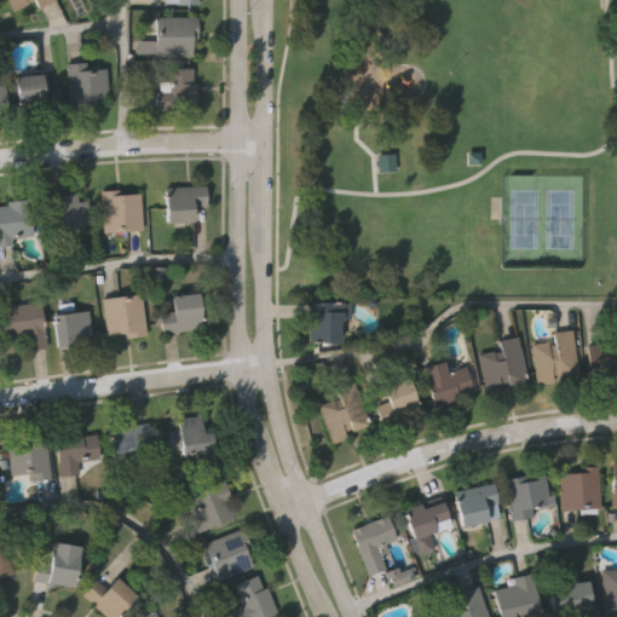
[(59,0),(42,9),(39,1),(16,13),(9,0),(59,0)]
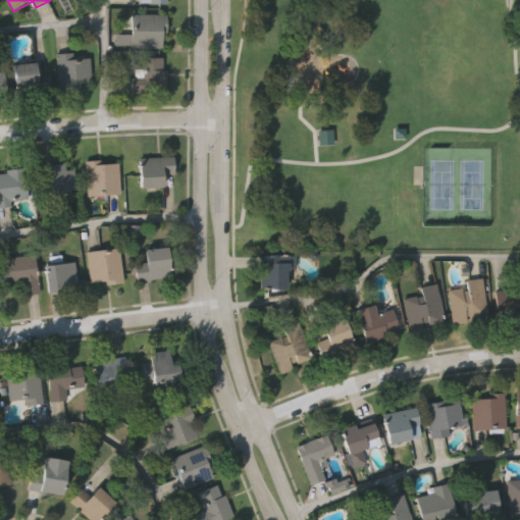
[(167,36),(162,36),(162,50),(132,50),(132,17),(167,17),(167,36)]
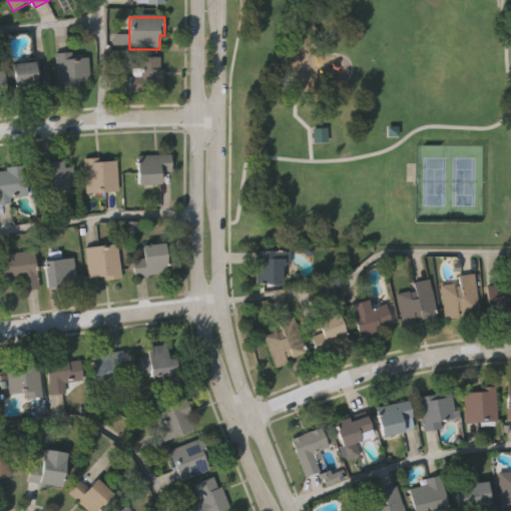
[(90,56),(92,81),(80,82),(81,87),(57,89),(54,53),(75,52),(75,58),(90,56)]
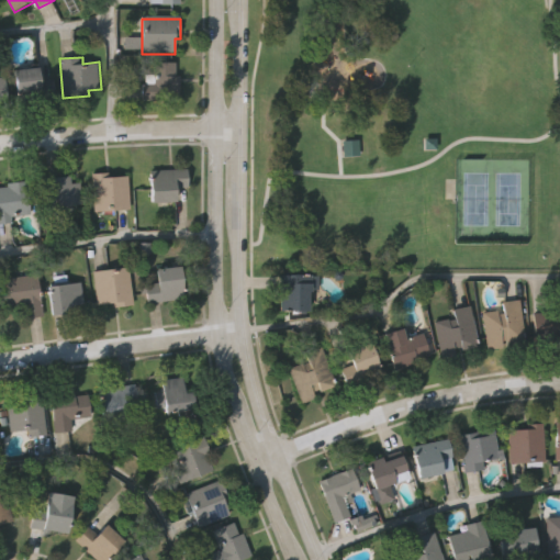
[(143,100),(143,80),(145,80),(145,71),(155,71),(155,60),(178,60),(178,74),(183,74),(183,100),(143,100)]
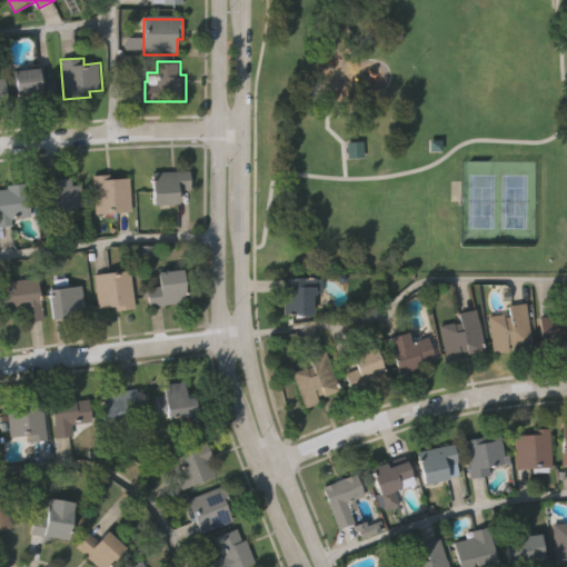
[(22,106),(17,70),(43,67),(46,80),(56,78),(59,99),(22,106)]
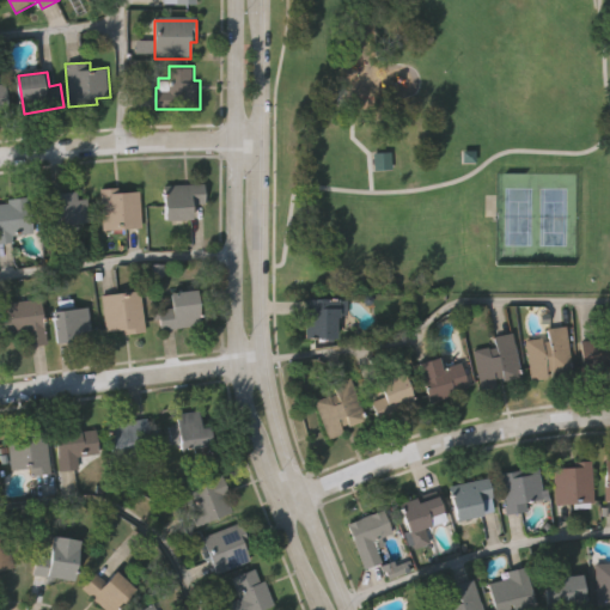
[(0,114),(0,84),(6,84),(7,89),(11,89),(14,113),(0,114)]
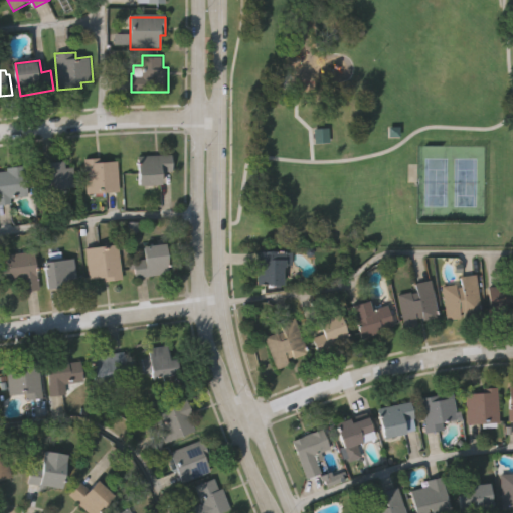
[(316,131),(316,146),(331,146),(330,131),(316,131)]
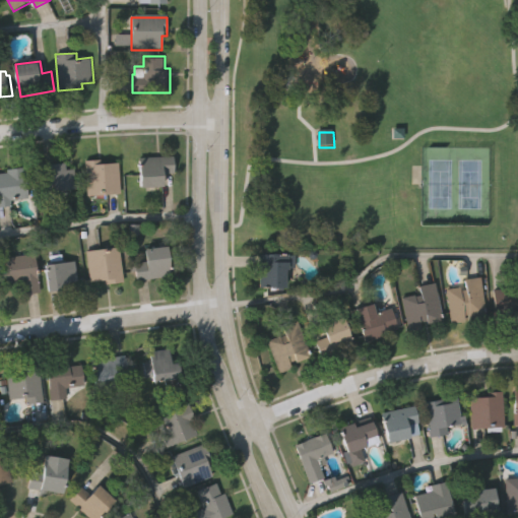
[(175,157),(175,177),(164,178),(164,189),(141,190),(140,158),(175,157)]
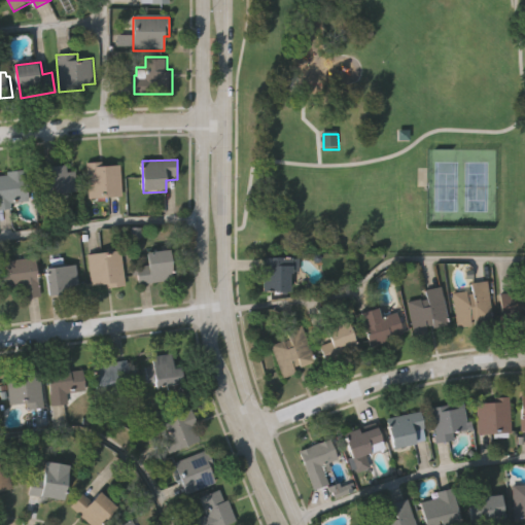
[(111,195),(112,204),(100,205),(100,203),(91,204),(88,163),(104,162),(104,165),(119,164),(121,195),(111,195)]
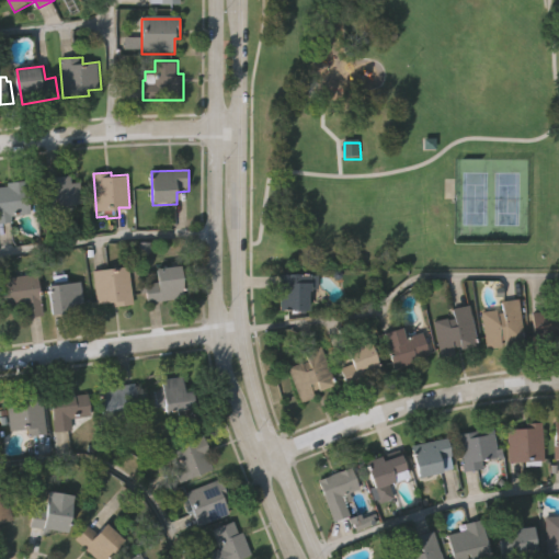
[(83,205),(71,207),(72,214),(54,217),(47,178),(70,174),(71,183),(80,181),(83,205)]
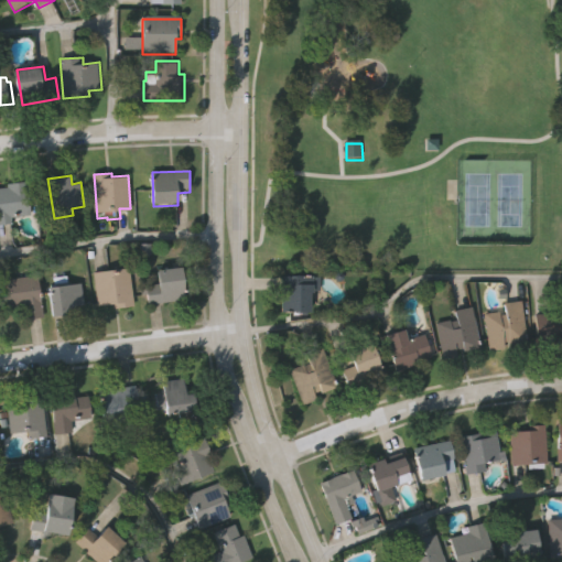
[(33,217),(13,219),(14,226),(0,227),(0,191),(9,190),(8,186),(28,183),(33,217)]
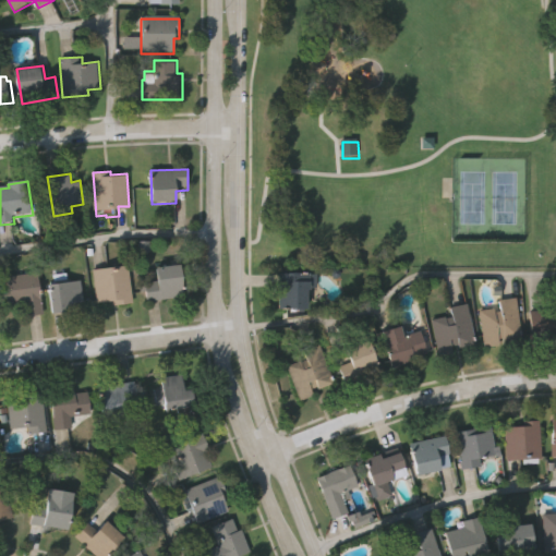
[(112,298),(97,300),(93,268),(129,263),(134,301),(112,303),(112,298)]
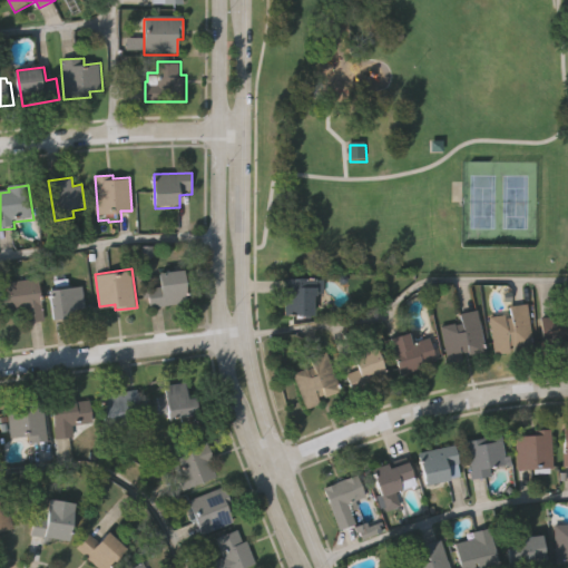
[(185,268),(189,302),(152,307),(149,287),(162,285),(160,273),(185,268)]
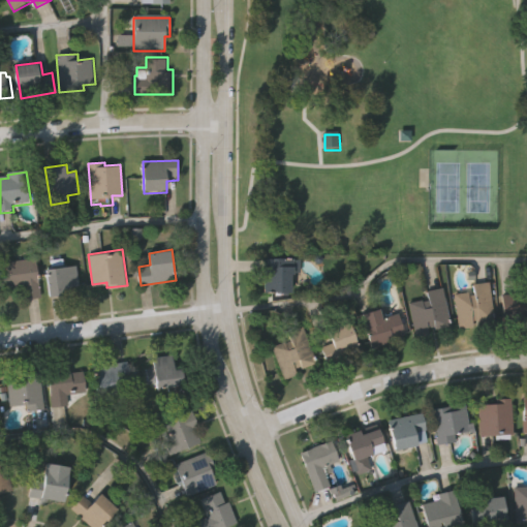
[(297,258),(296,274),(291,274),(290,292),(264,291),(265,276),(267,276),(268,256),(297,258)]
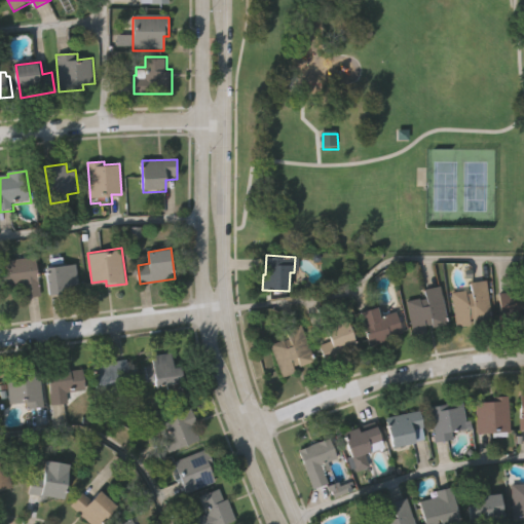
[(0,262),(37,257),(42,296),(23,298),(21,287),(4,289),(0,262)]
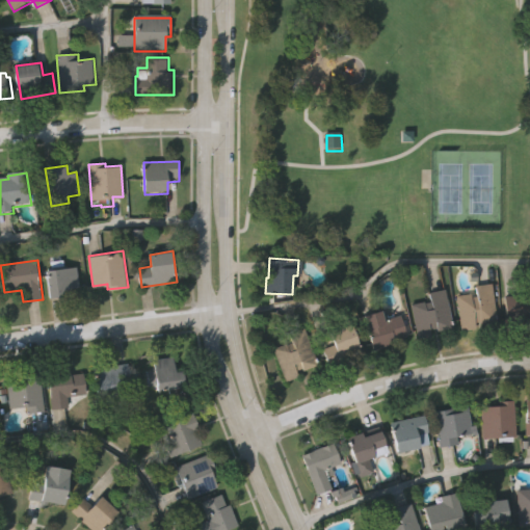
[(79,285),(71,286),(72,294),(50,297),(47,269),(76,265),(79,285)]
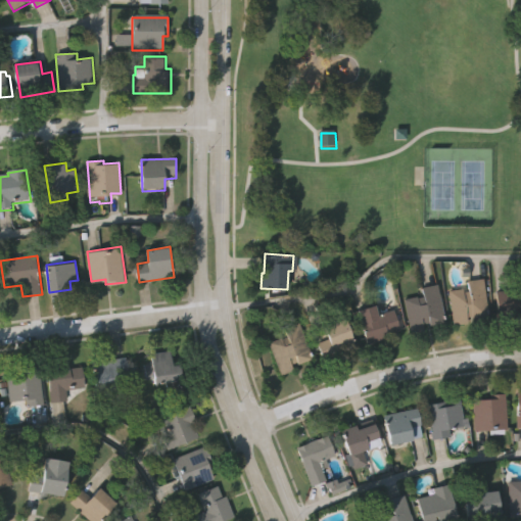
[(454,326),(447,290),(463,287),(463,291),(470,290),(468,281),(483,278),(490,317),(474,320),(474,316),(467,317),(468,323),(454,326)]
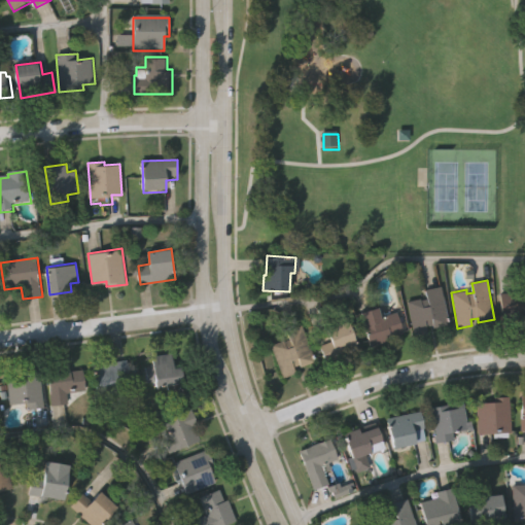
[(414,336),(407,302),(420,299),(420,300),(426,299),(424,288),(442,285),(451,325),(432,329),(432,325),(426,326),(428,333),(414,336)]
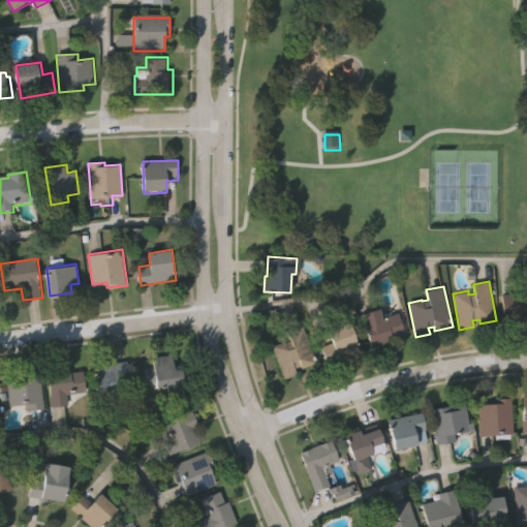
[(526,320),(503,322),(502,295),(526,292),(526,320)]
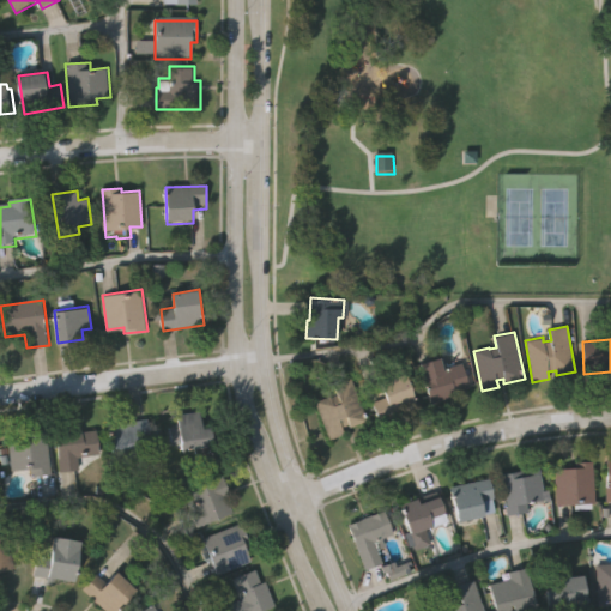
[(458,397),(433,405),(419,363),(440,357),(443,368),(464,362),(471,387),(457,392),(458,397)]
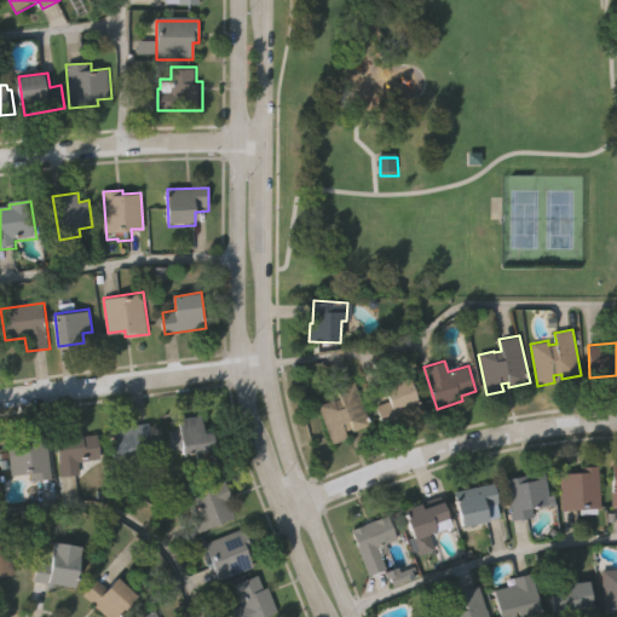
[(422,413),(386,426),(378,407),(391,402),(385,386),(408,376),(422,413)]
